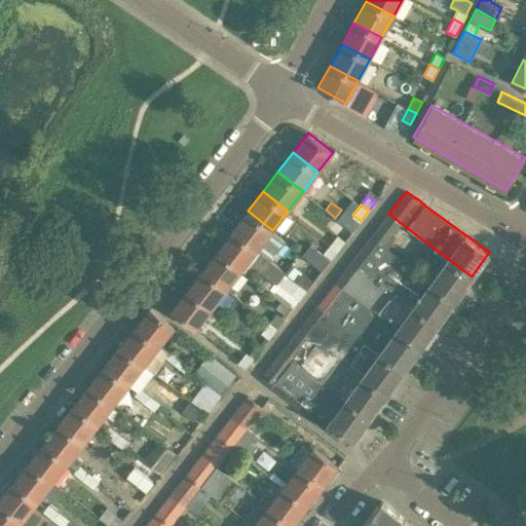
[(248,211),(232,230),(258,250),(270,259),(285,239),(272,230),(248,211)]
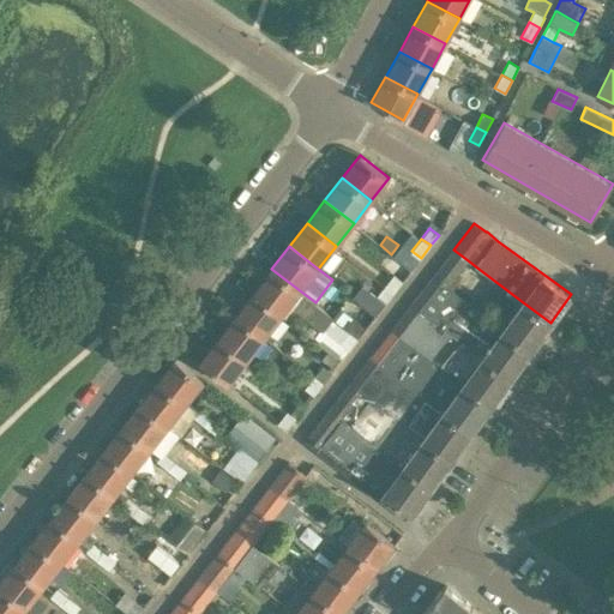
[(453,250),(444,263),(458,274),(468,260),(453,250)]
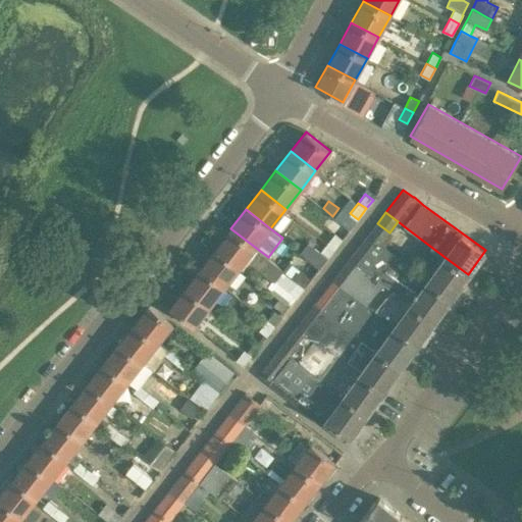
[(230,228),(216,248),(241,267),(256,248),(230,228)]
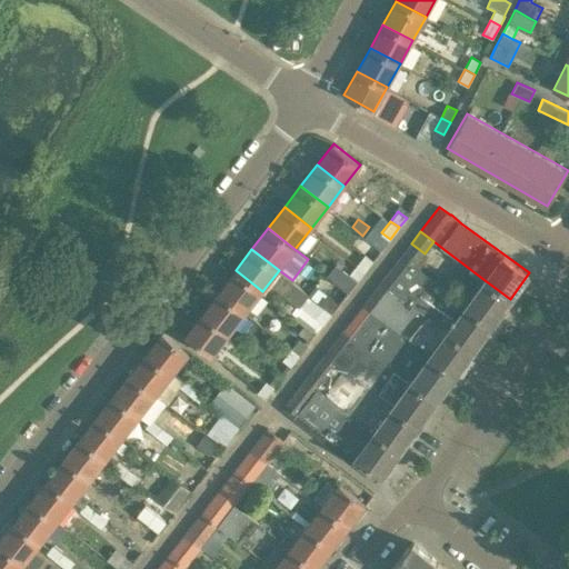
[(365,253),(357,263),(366,270),(373,260),(365,253)]
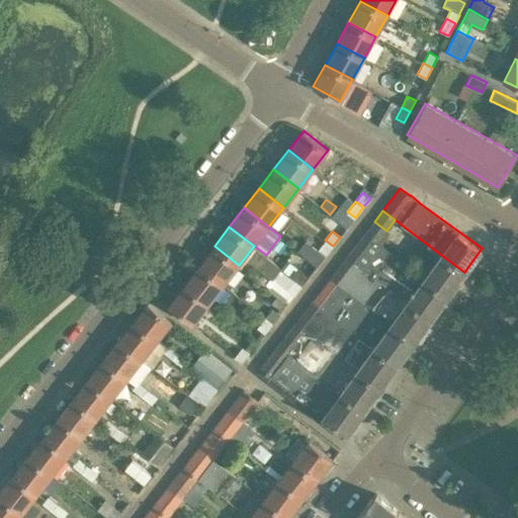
[(365,233),(348,255),(359,264),(431,319),(449,293),(425,276),(387,248),(377,242),(365,233)]
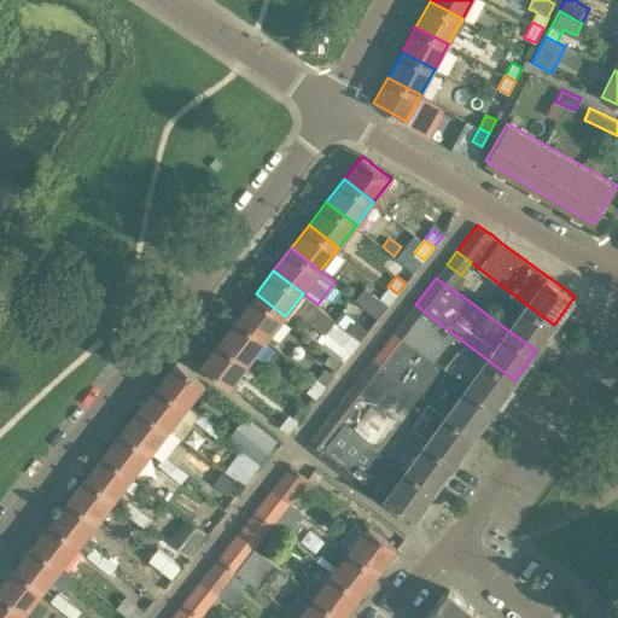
[(365,286),(356,298),(379,316),(397,293),(388,286),(379,298),(365,286)]
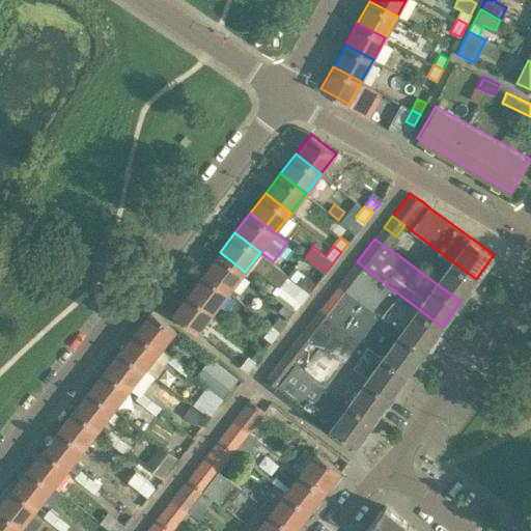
[(220,252),(204,272),(230,291),(245,272),(220,252)]
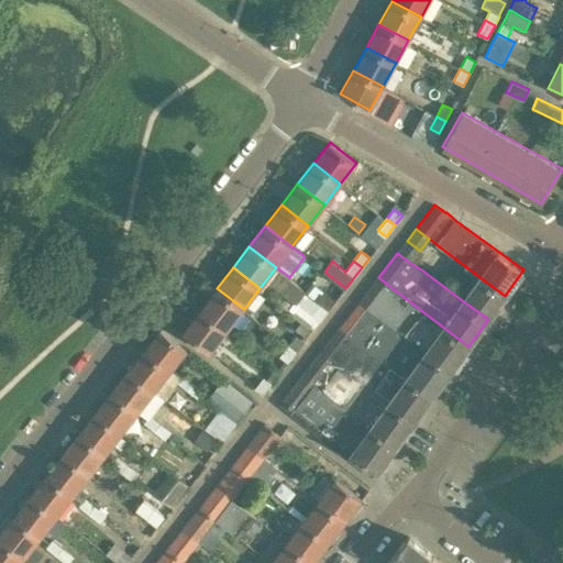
[(378,277),(360,301),(424,351),(451,370),(468,346),(390,287),(378,277)]
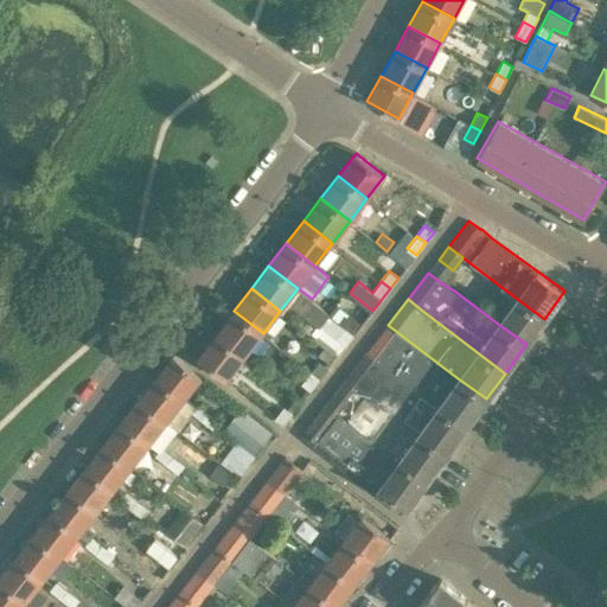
[(517,299),(498,324),(526,344),(544,319),(517,299)]
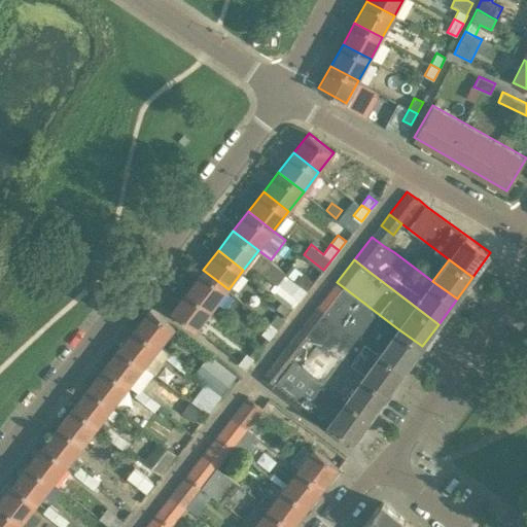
[(203,270),(188,289),(213,309),(229,289),(203,270)]
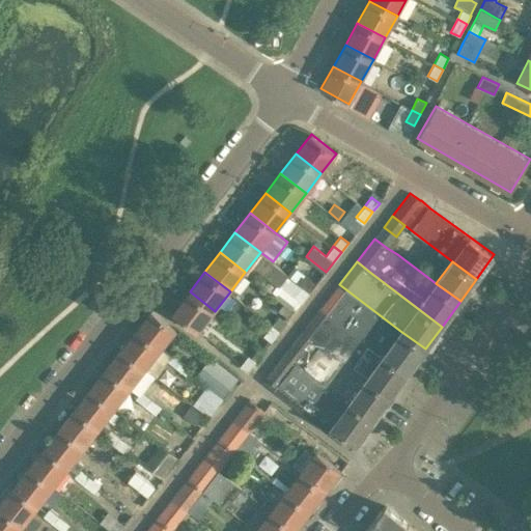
[(303,285),(302,286),(287,276),(273,295),(292,309),(299,300),(302,303),(311,291),(303,285)]
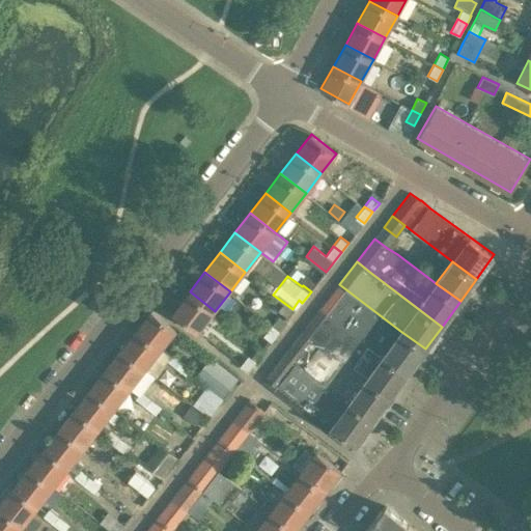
[(339,284),(322,307),(383,356),(407,374),(425,348),(400,331),(339,284)]
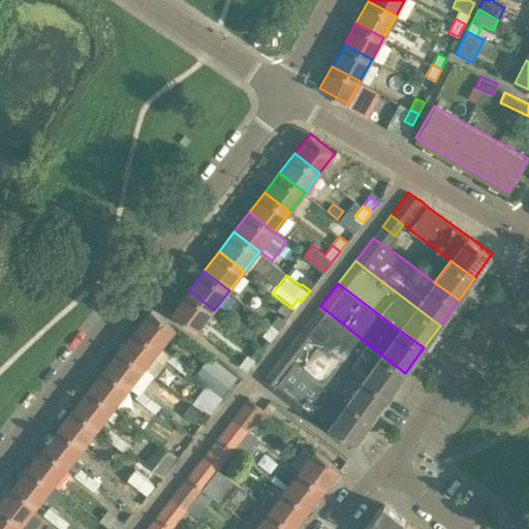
[(189,290),(174,311),(198,330),(214,310),(189,290)]
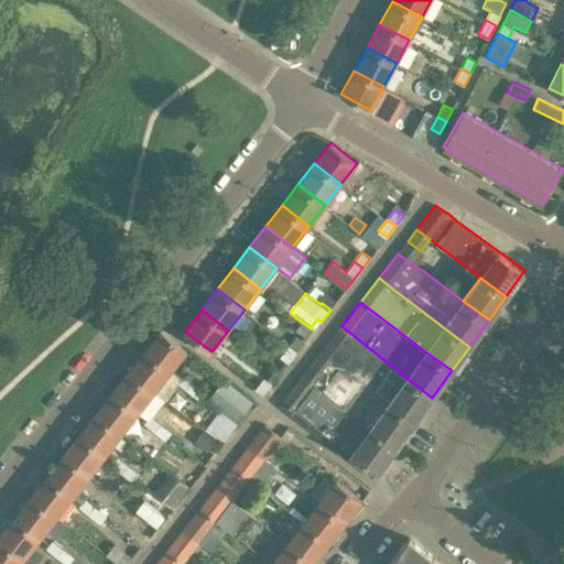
[(342,326),(323,350),(335,360),(339,364),(362,381),(414,421),(432,398),(407,378),(342,326)]
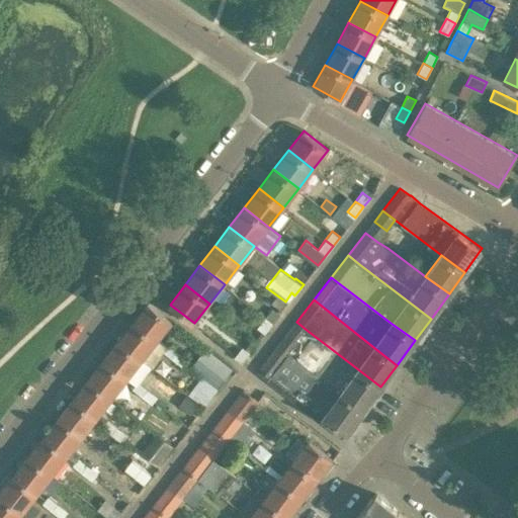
[(148,303),(133,321),(157,340),(172,320),(149,301),(148,303)]
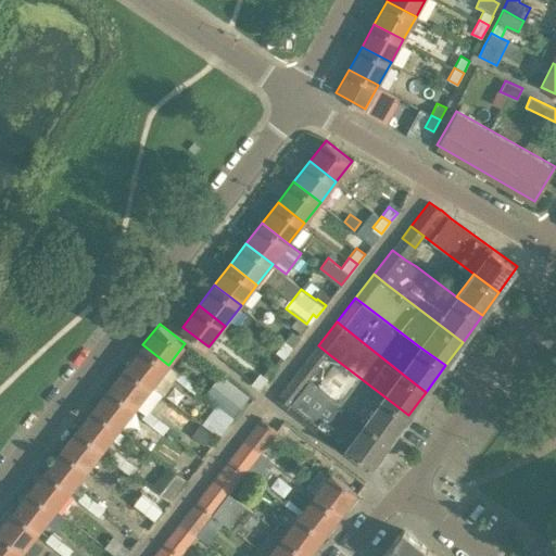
[(292,330),(283,341),(292,348),(301,337),(292,330)]
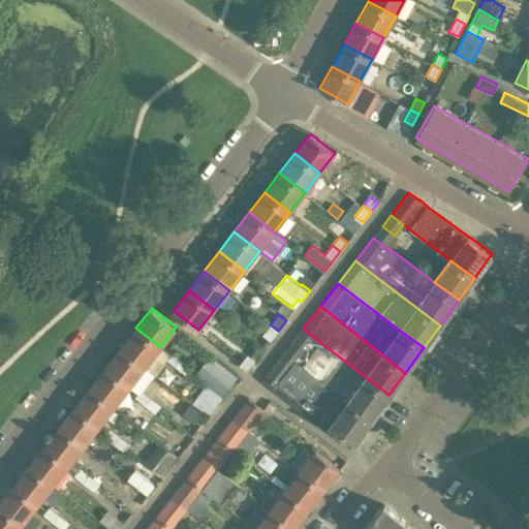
[(270,341),(278,331),(270,324),(262,334),(261,335),(270,341)]
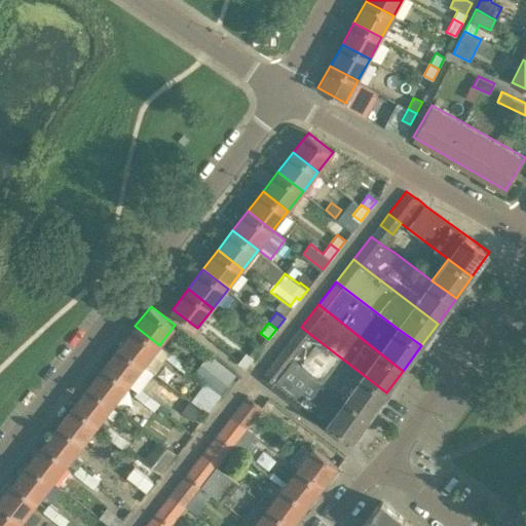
[(135,326),(120,345),(144,365),(152,353),(163,361),(165,358),(170,352),(159,345),(135,326)]
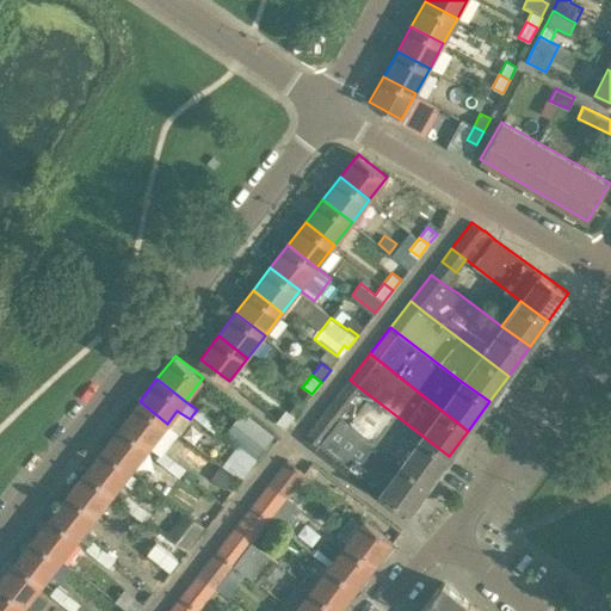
[(350,380),(329,406),(343,417),(350,407),(355,412),(368,394),(363,390),(350,380)]
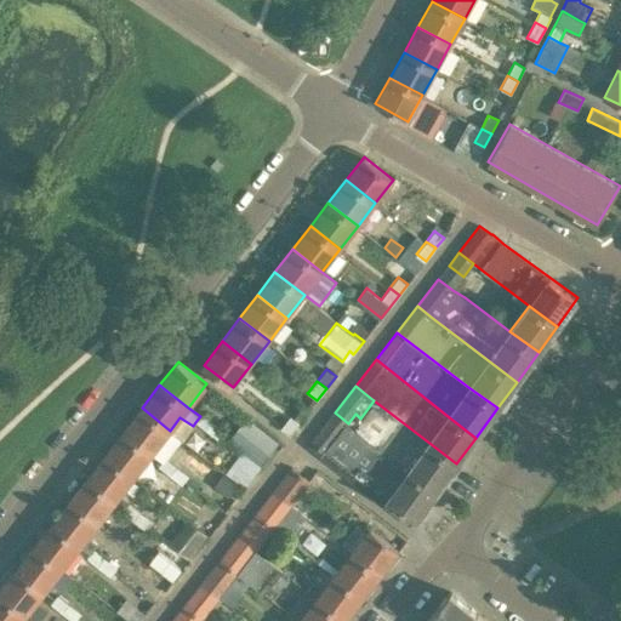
[(355,414),(348,423),(374,443),(437,491),(456,463),(399,420),(374,400),(360,419),(355,414)]
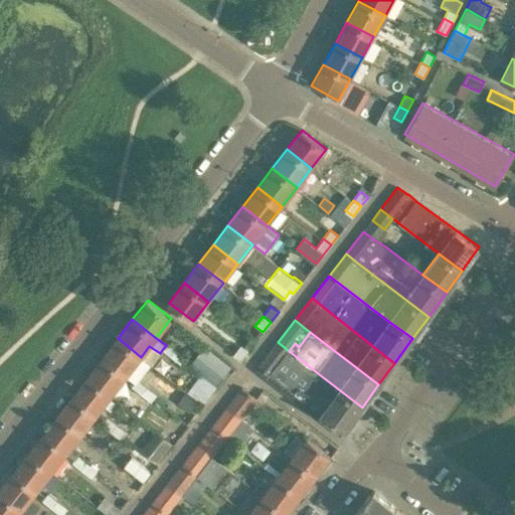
[(118,338),(103,357),(126,376),(141,357),(118,338)]
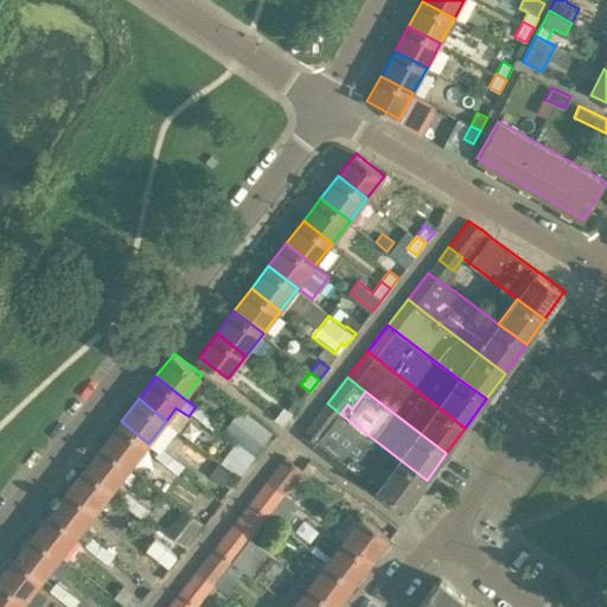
[(196,407),(191,413),(202,421),(209,411),(198,403),(196,407)]
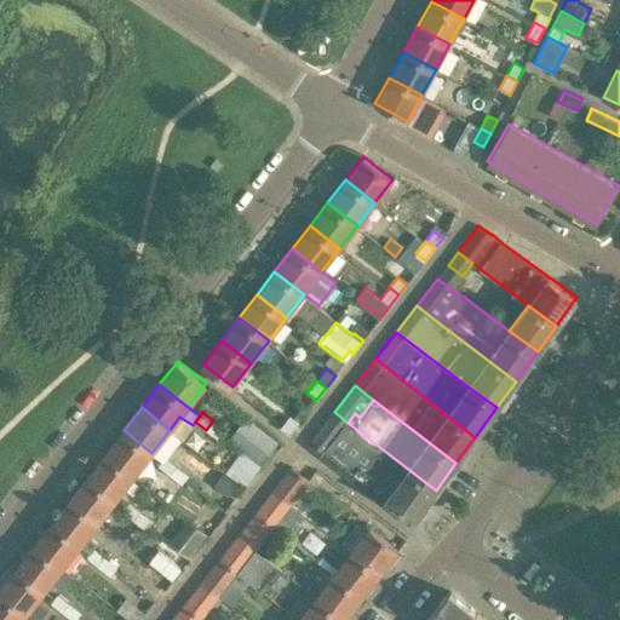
[(334,412),(308,446),(348,478),(411,527),(436,491),(373,442),(348,423),(334,412)]
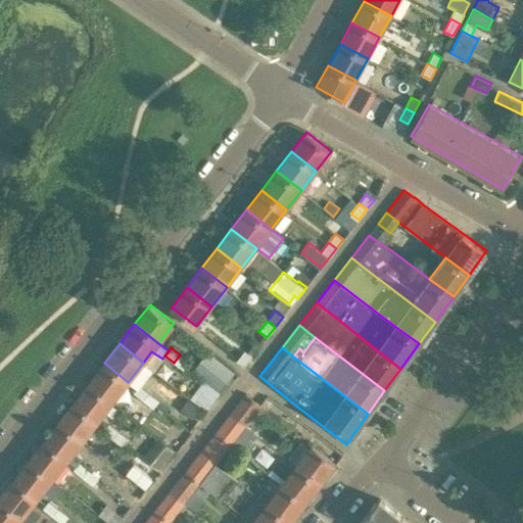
[(207,350),(192,370),(220,392),(236,372),(207,350)]
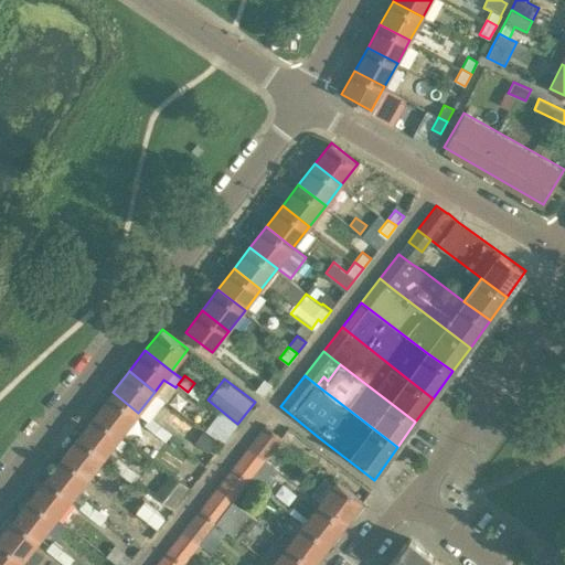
[(273,385),(268,382),(264,379),(255,388),(264,396),(273,385)]
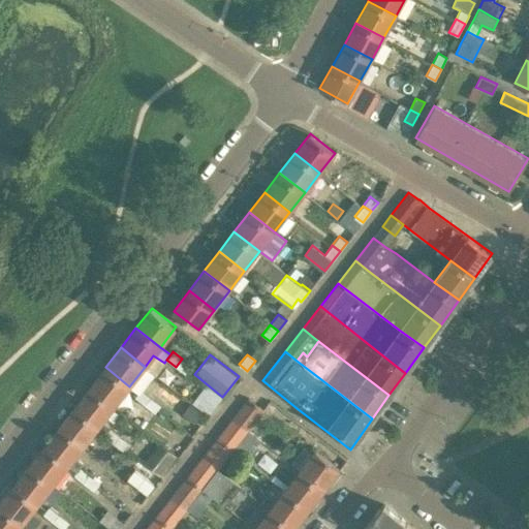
[(182,359),(176,367),(185,374),(191,366),(182,359)]
